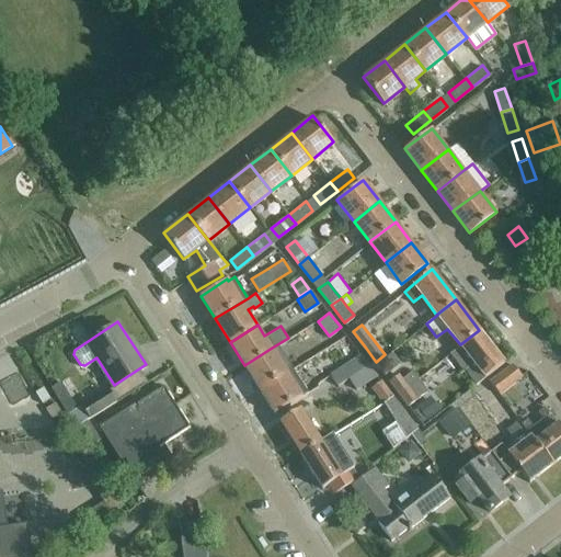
[(479,330),(460,344),(472,361),(464,367),(476,383),(503,361),(479,330)]
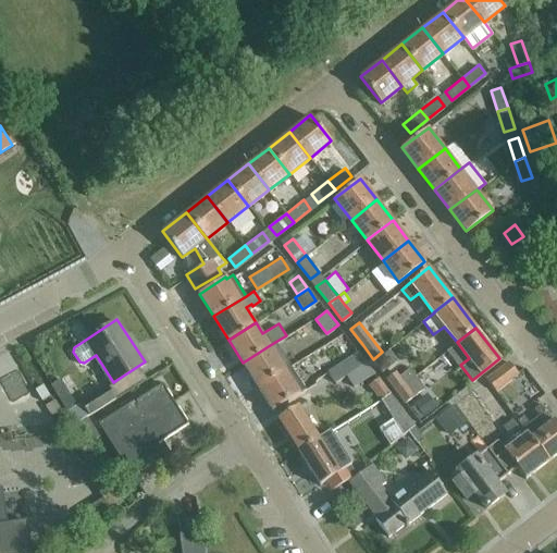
[(275,342),(270,345),(243,363),(258,385),(291,365),(275,342)]
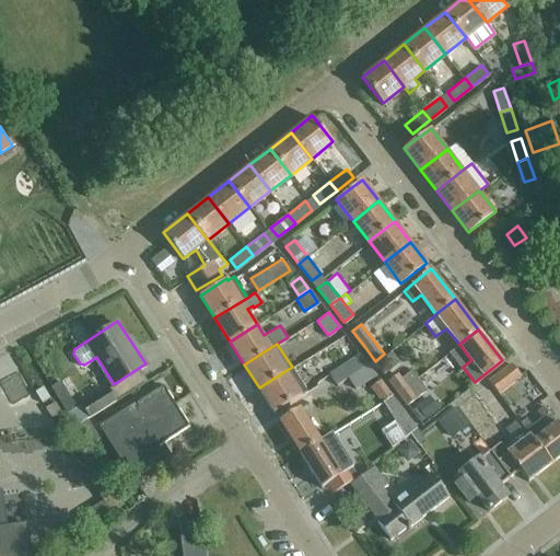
[(329,372),(337,383),(348,377),(368,363),(359,354),(329,372)]
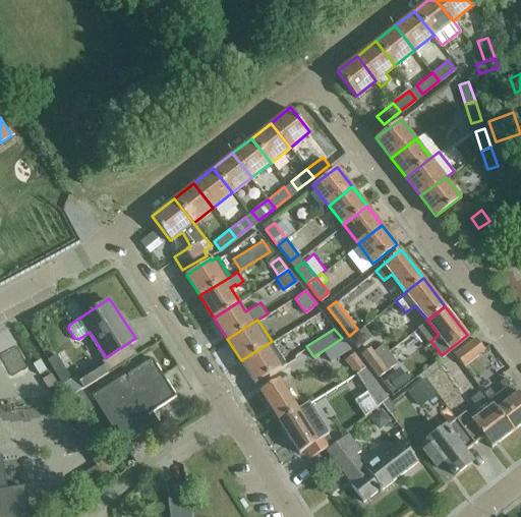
[(463,364),(484,348),(475,337),(454,352),(463,364)]
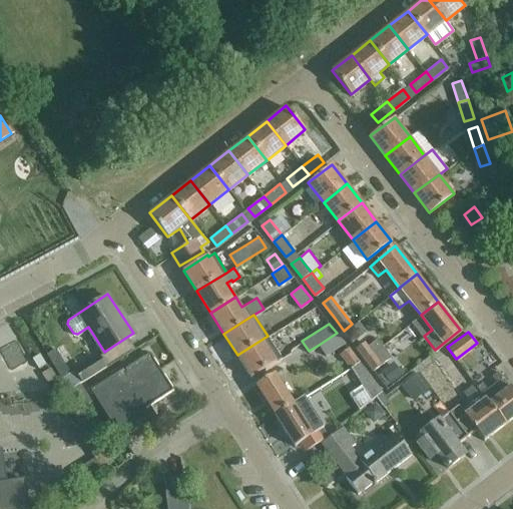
[(337,333),(319,345),(325,354),(344,342),(337,333)]
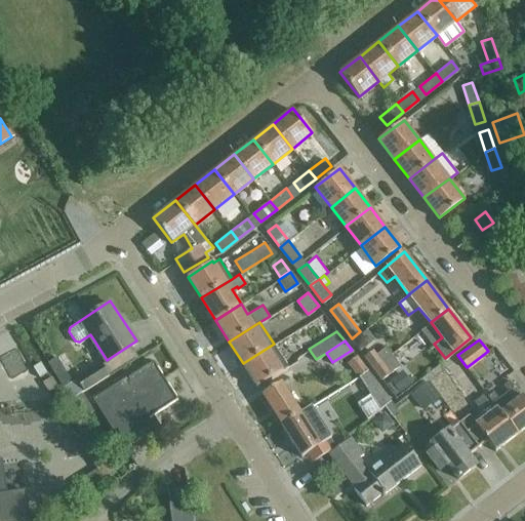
[(14,372),(32,364),(21,342),(3,351),(14,372)]
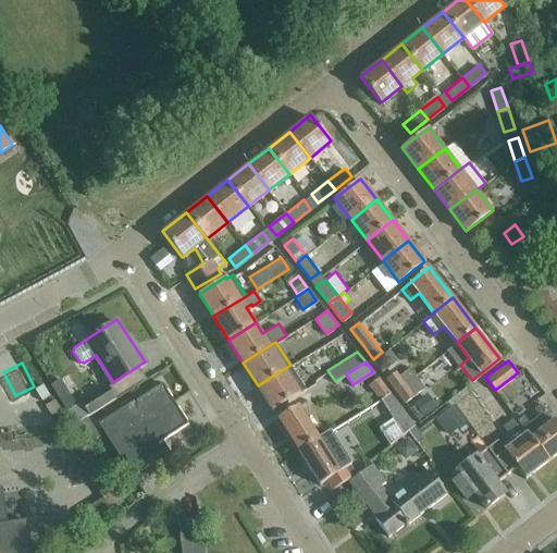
[(306,388),(291,365),(258,385),(273,409),(306,388)]
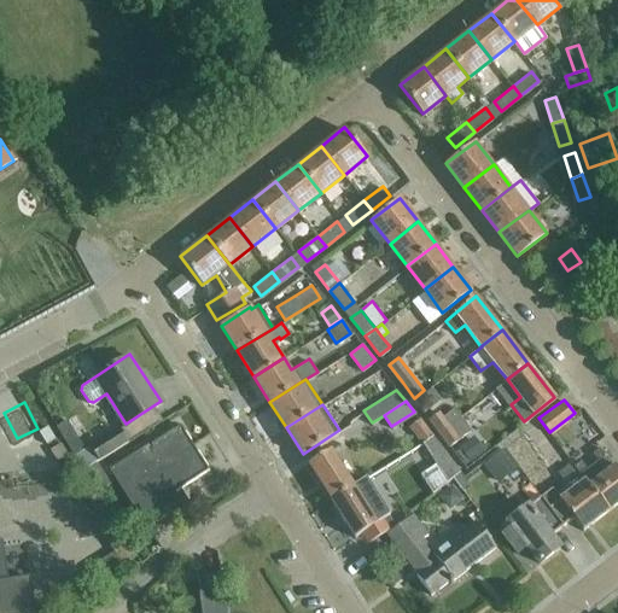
[(439,431),(461,414),(454,406),(443,415),(439,410),(430,418),(439,431)]
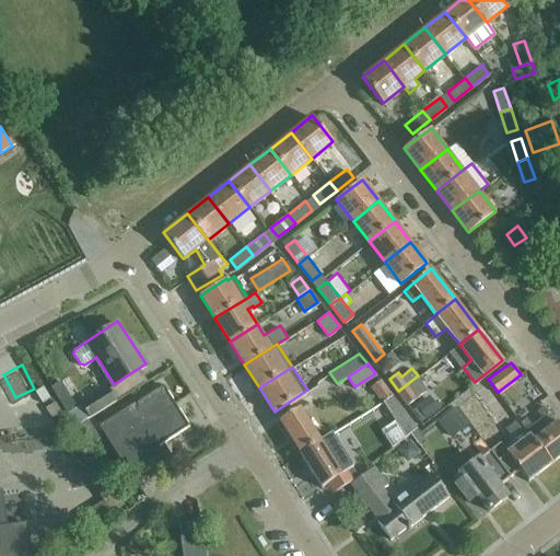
[(43,384),(55,408),(77,398),(66,373),(43,384)]
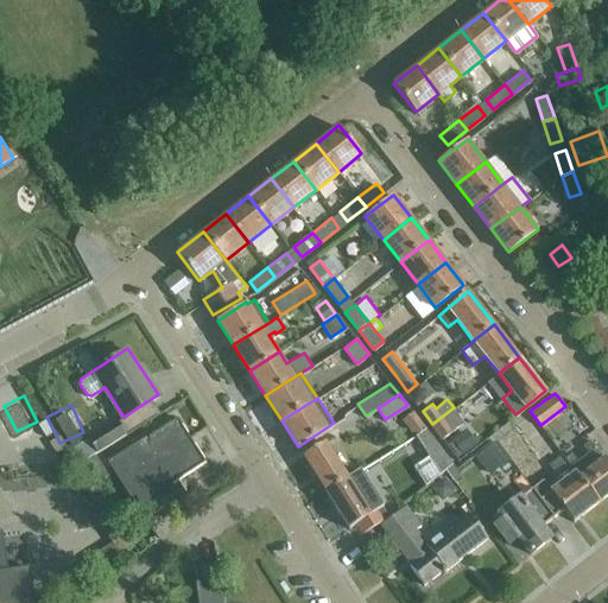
[(454,407),(432,424),(443,437),(463,420),(454,407)]
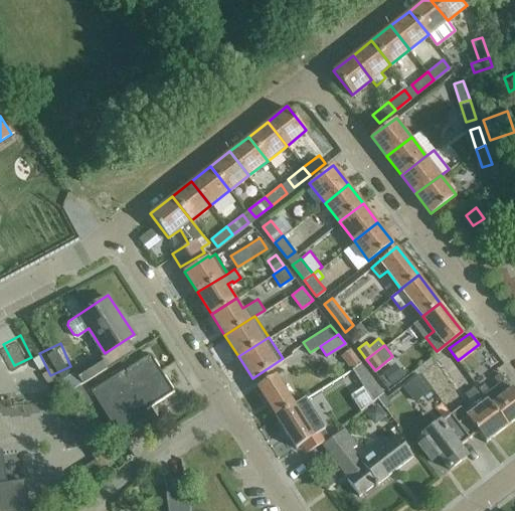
[(352,368),(360,362),(349,348),(341,354),(352,368)]
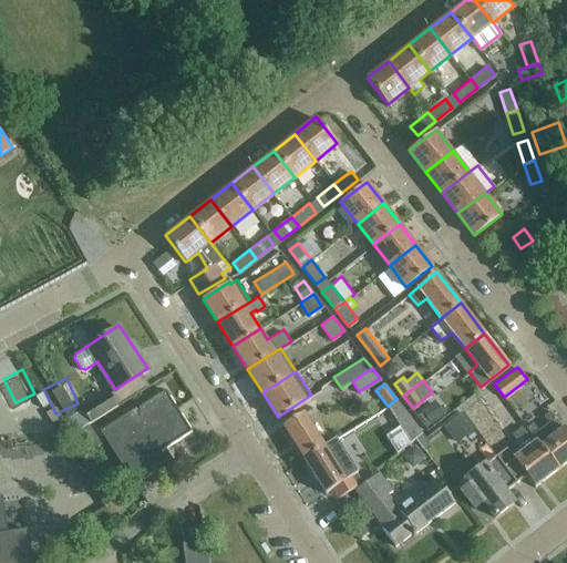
[(150,456),(191,430),(165,389),(138,406),(138,407),(103,430),(135,480),(156,467),(150,456)]
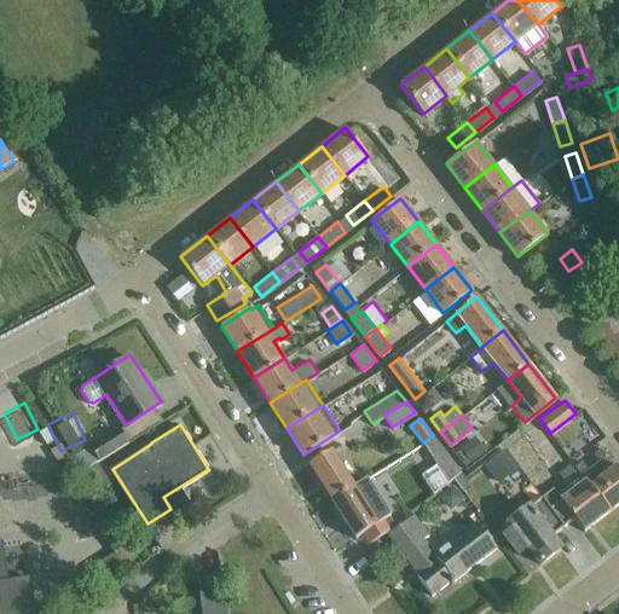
[(84,468),(128,440),(119,426),(75,455),(84,468)]
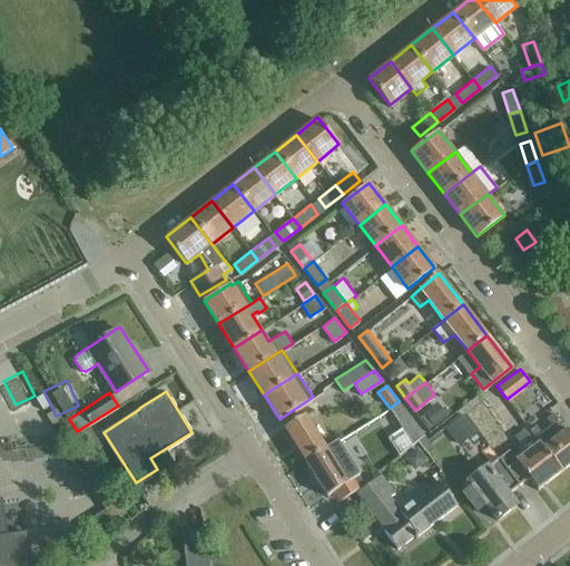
[(399,401),(390,408),(401,425),(411,417),(399,401)]
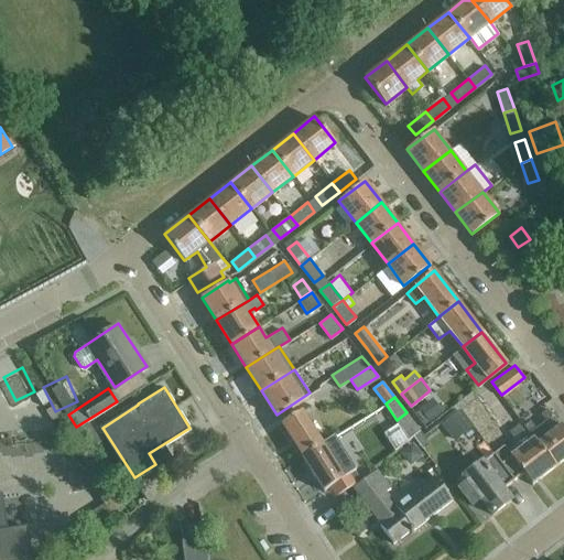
[(431,397),(418,407),(429,420),(441,410),(431,397)]
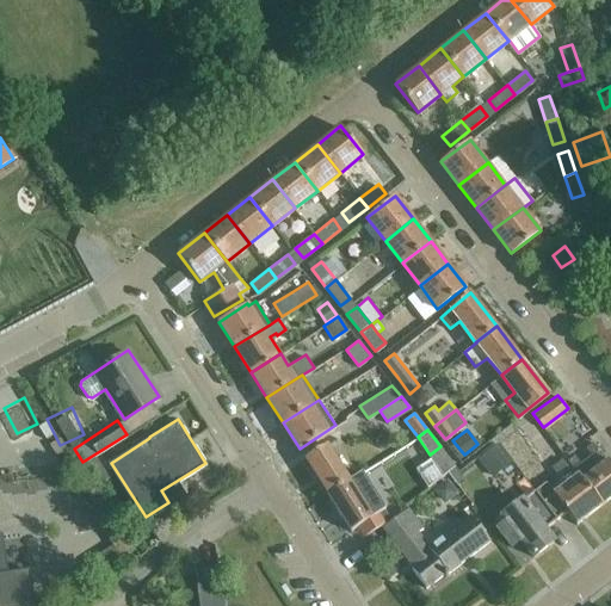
[(512,459),(499,440),(477,457),(492,475),(512,459)]
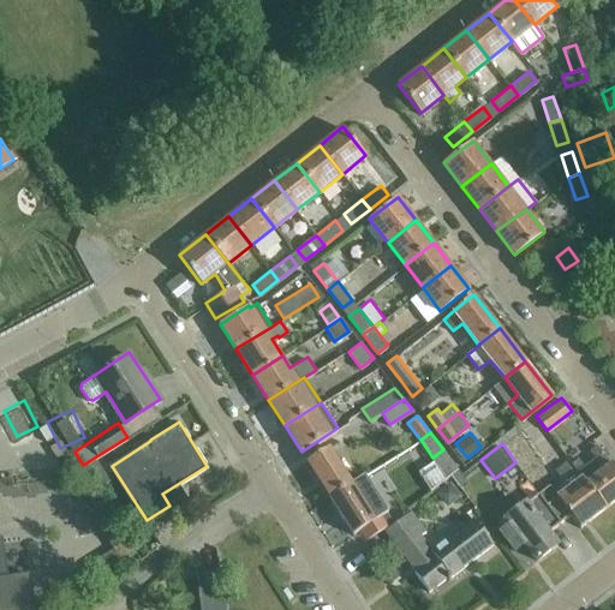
[(571,462),(581,476),(604,506),(614,497),(614,466),(597,443),(589,449),(595,456),(583,465),(578,458),(571,462)]
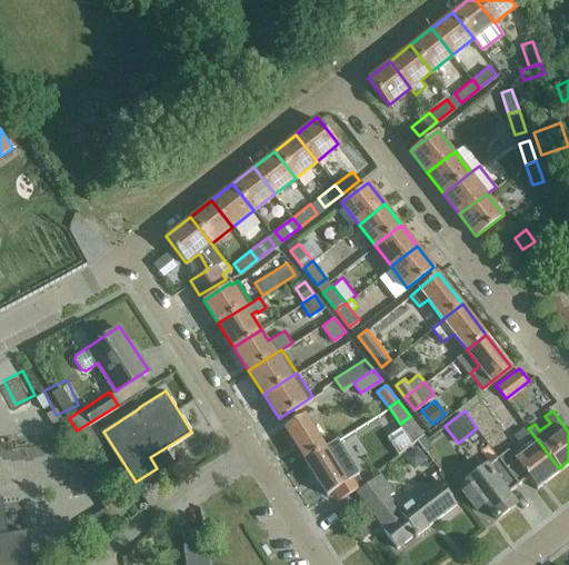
[(305,461),(337,439),(326,446),(305,413),(283,426),(305,461)]
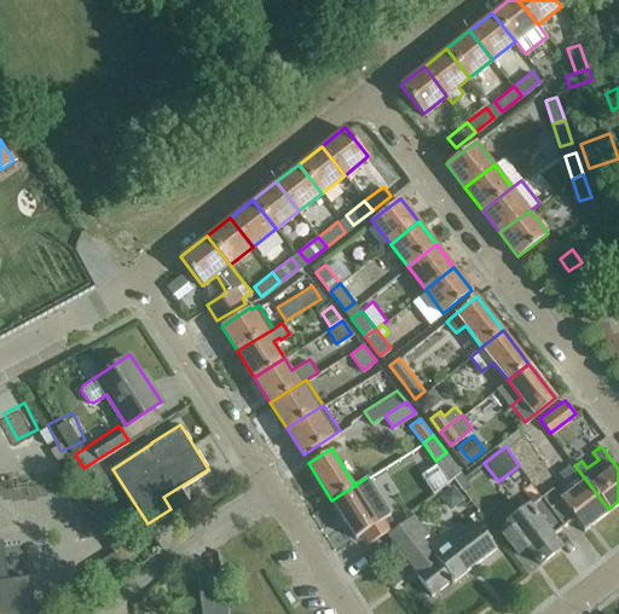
[(446,452),(435,461),(449,480),(461,471),(446,452)]
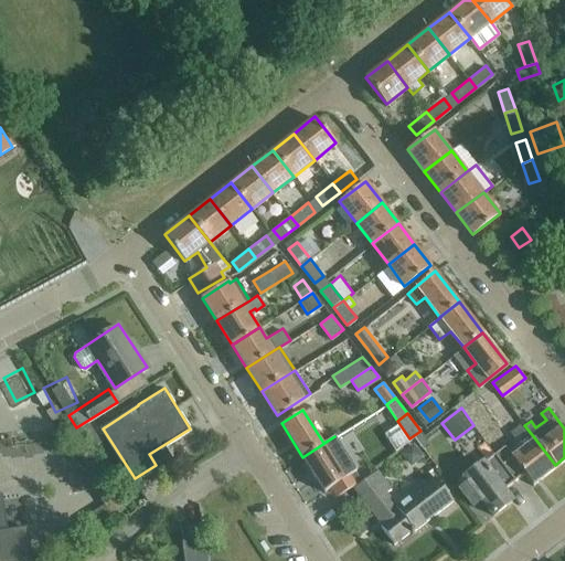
[(519,424),(509,432),(514,440),(524,432),(519,424)]
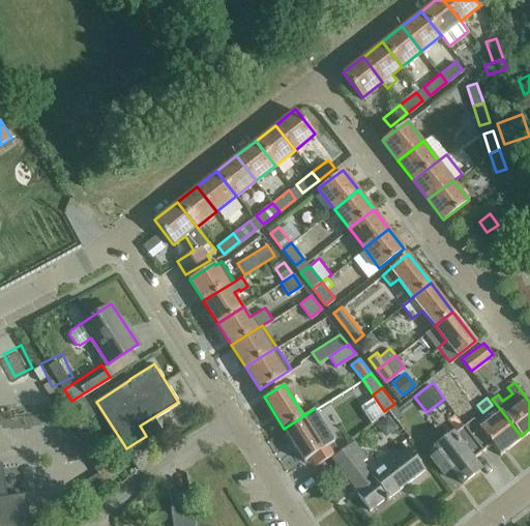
[(314,409),(284,429),(304,460),(311,456),(317,466),(332,456),(340,450),(333,441),(314,409)]
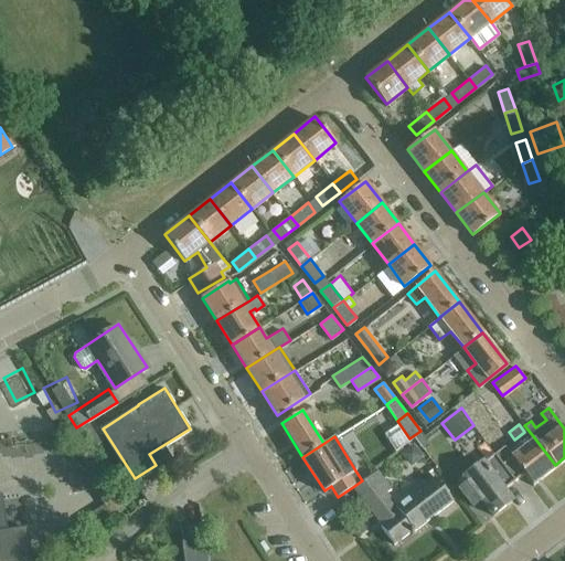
[(555,465),(534,437),(511,455),(503,445),(494,452),(514,479),(523,472),(532,483),(555,465)]
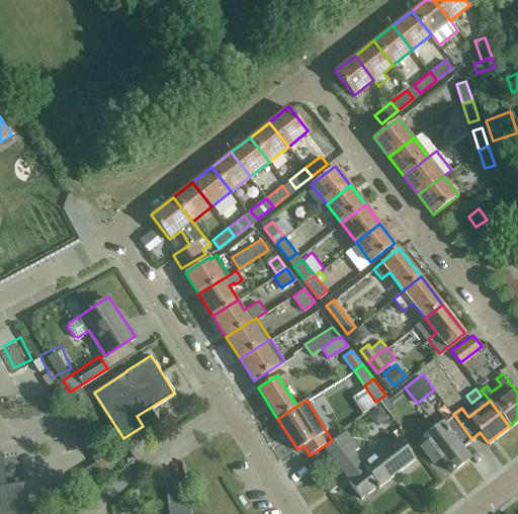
[(378,406),(366,415),(376,426),(387,417),(378,406)]
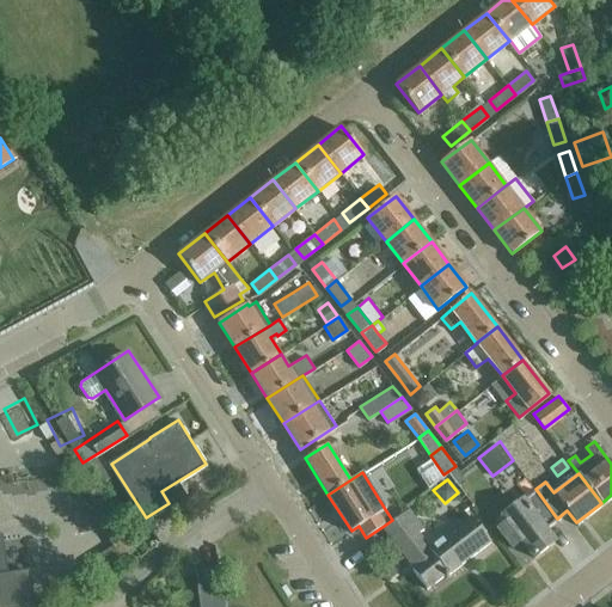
[(557,519),(536,489),(502,514),(508,521),(499,528),(512,546),(521,539),(533,556),(552,541),(543,528),(557,519)]
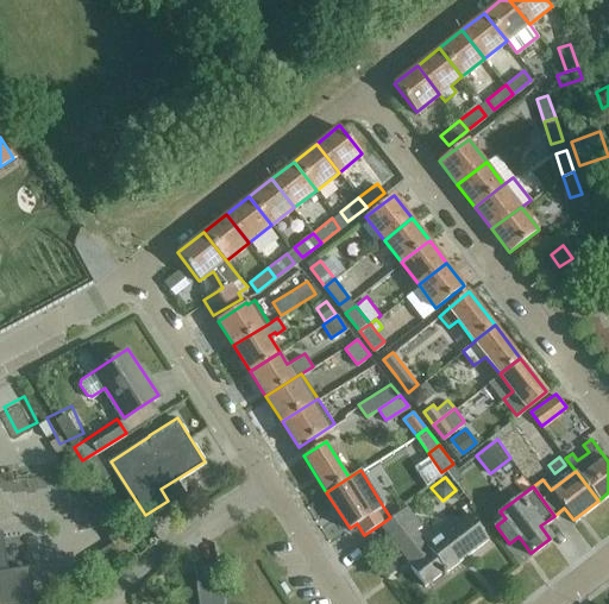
[(445,570),(488,538),(469,513),(427,545),(416,529),(422,524),(407,505),(390,517),(382,523),(413,564),(410,565),(425,584),(445,570)]
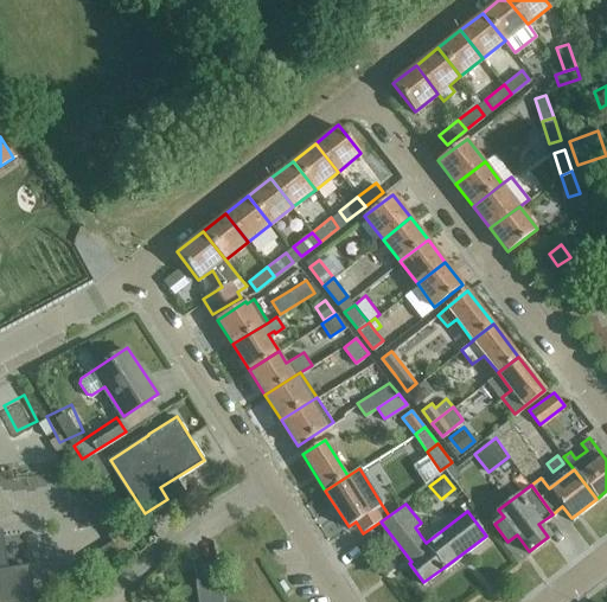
[(0,601),(34,601),(29,564),(8,568),(2,527),(0,527),(0,601)]
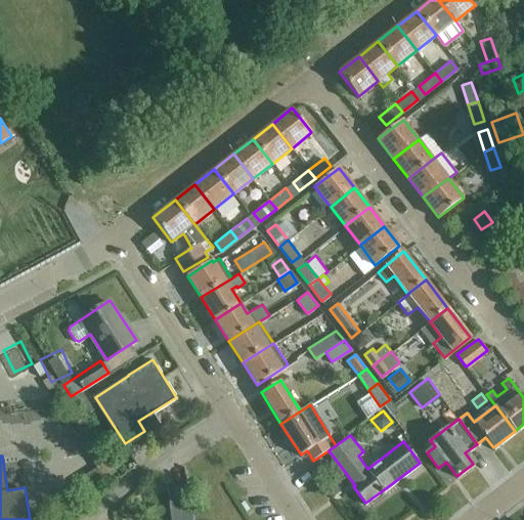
[(96,466),(75,479),(82,491),(104,478),(98,469),(96,466)]
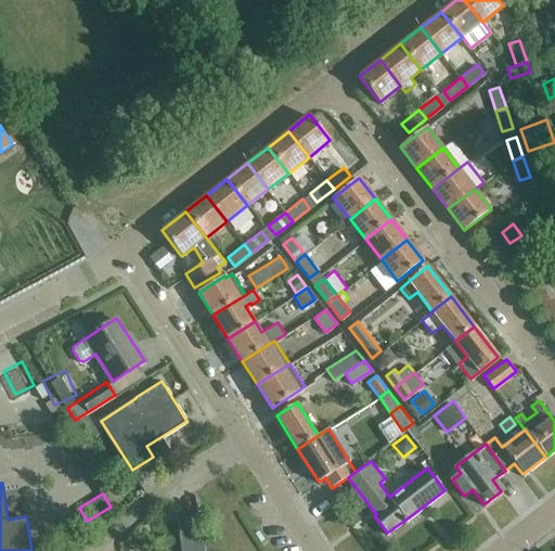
[(204,550),(198,513),(177,516),(181,550),(204,550)]
